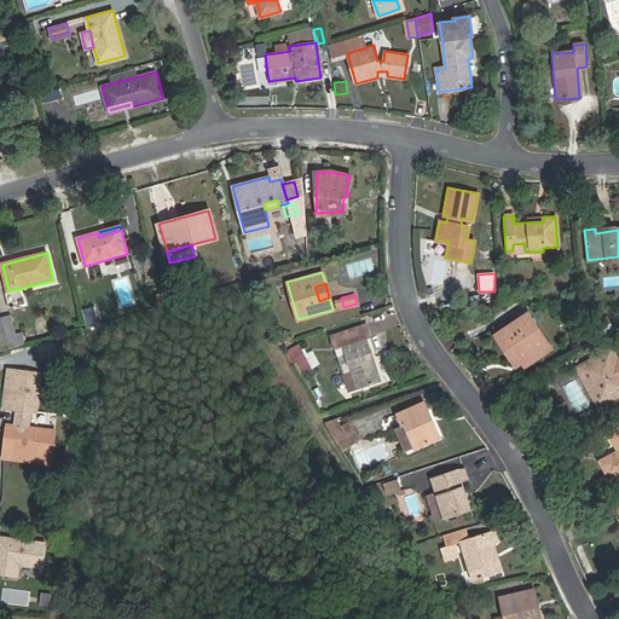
[(99,325),(94,307),(85,310),(88,328),(99,325)]
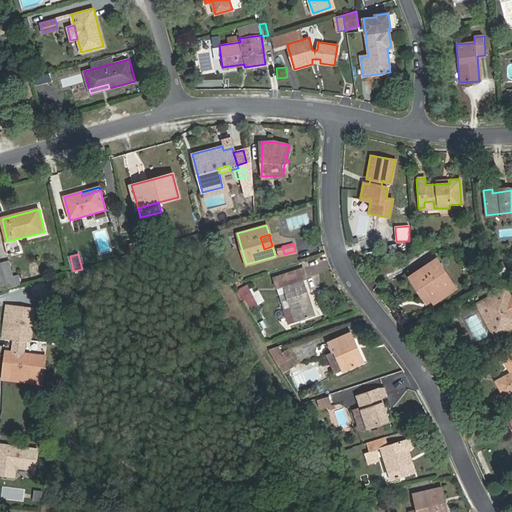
[(439,294),(441,298),(455,289),(436,260),(415,274),(430,299),(439,294)]
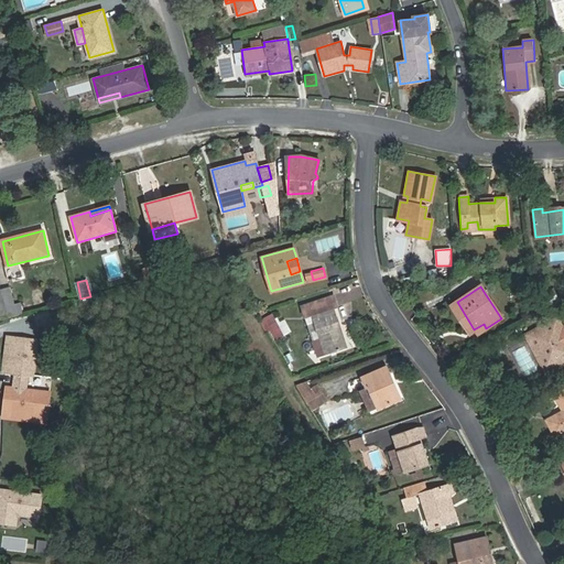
[(1,291),(8,317),(23,314),(23,312),(21,304),(21,303),(14,305),(10,289),(1,291)]
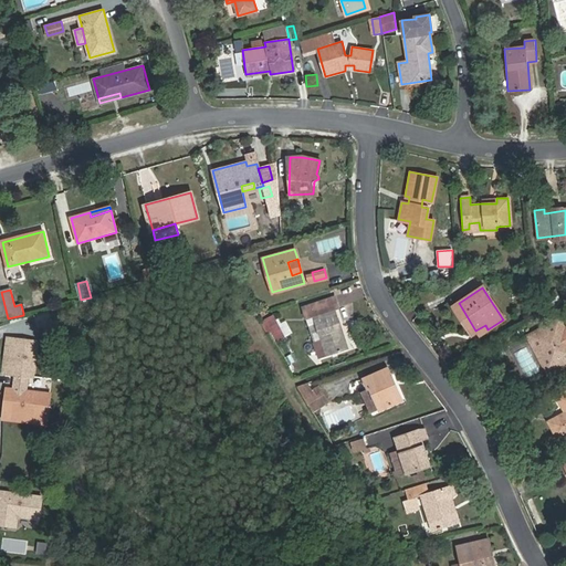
[(542,311),(559,300),(555,291),(537,301),(542,311)]
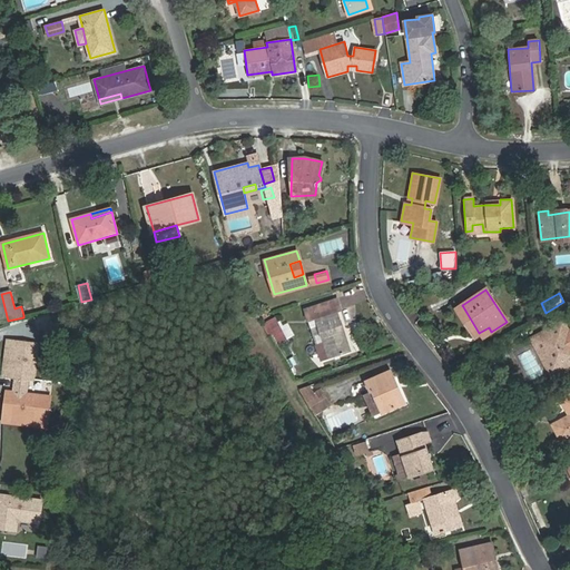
[(326,347),(318,351),(322,361),(330,359),(350,352),(336,312),(340,311),(336,300),(305,311),(308,321),(316,318),(325,343),(326,347)]
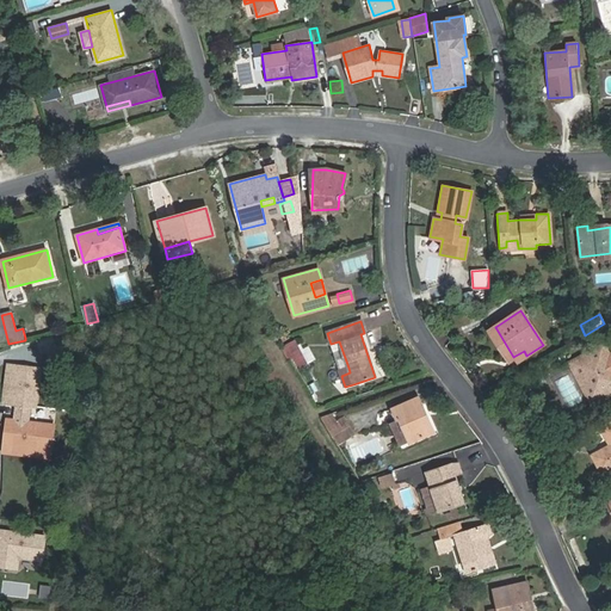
[(32,327),(23,329),(25,338),(34,335),(32,327)]
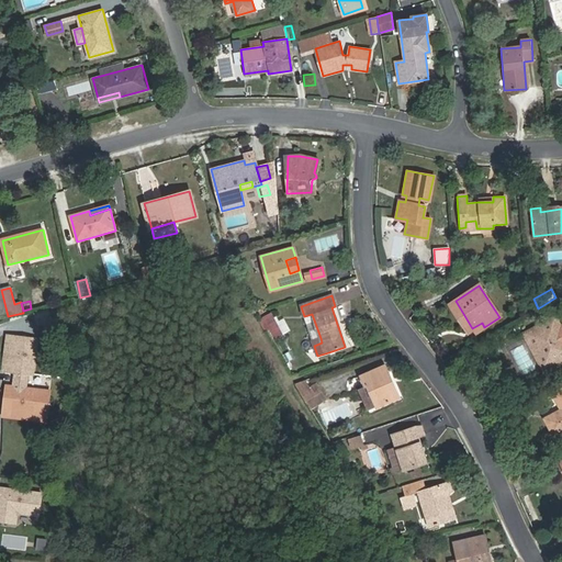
[(467,332),(472,328),(456,301),(449,304),(467,332)]
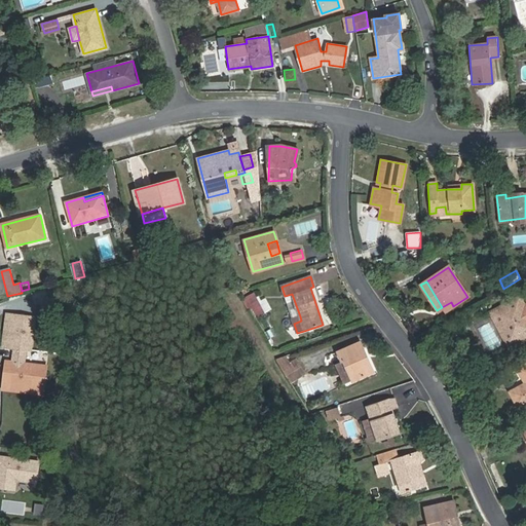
[(252,308),(257,317),(266,313),(256,294),(242,300),(248,310),(252,308)]
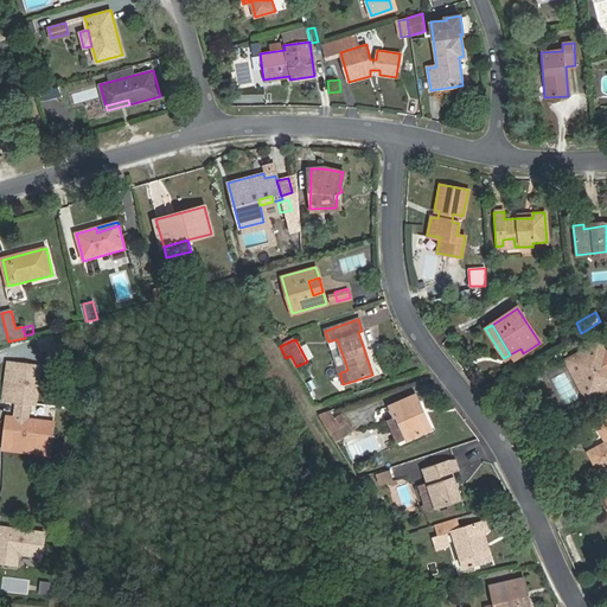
[(563,360),(572,375),(575,374),(569,363),(595,349),(601,360),(606,357),(606,351),(604,353),(598,342),(563,360)]
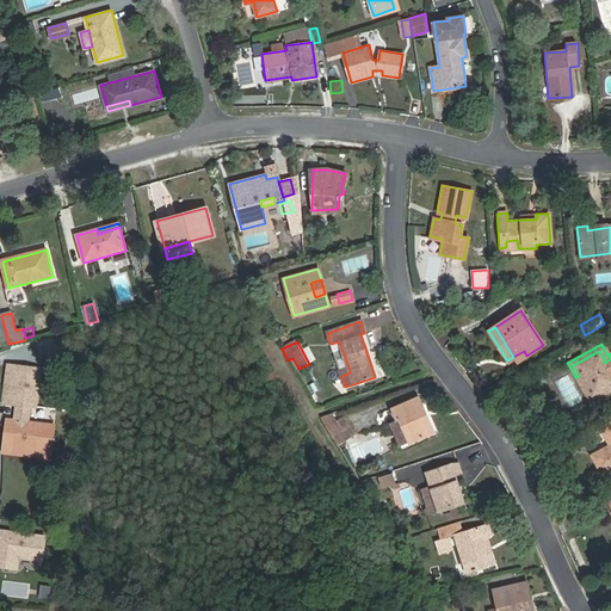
[(517,362),(526,356),(524,351),(513,357),(517,362)]
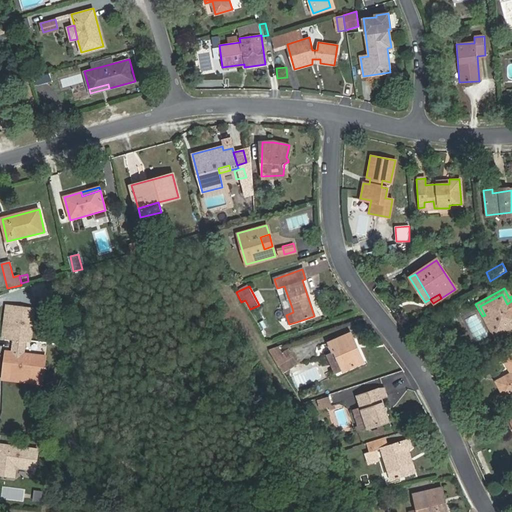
[(511,310),(511,301),(507,304),(502,294),(480,306),(485,315),(482,316),(488,328),(492,326),(496,334),(511,325),(511,312),(511,311),(511,310)]
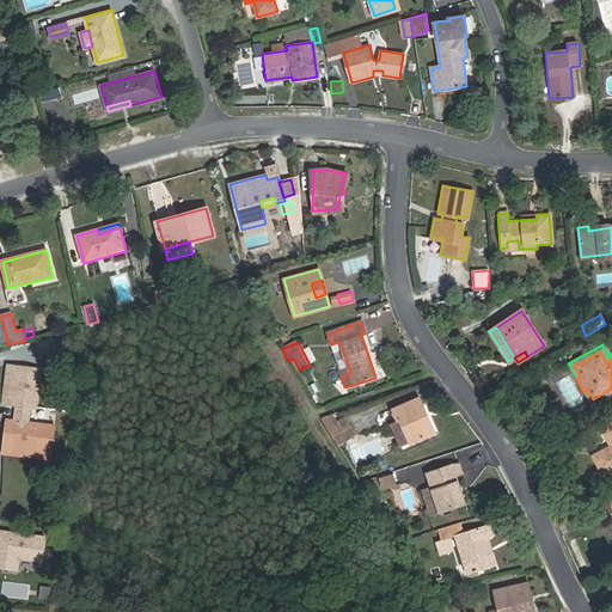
[(4,404),(8,404),(13,366),(10,366),(4,404)]
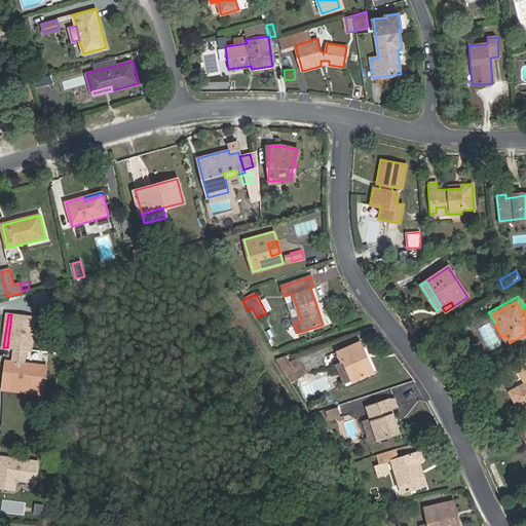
[(13,348),(28,350),(30,350),(34,317),(11,314),(7,347),(13,348)]
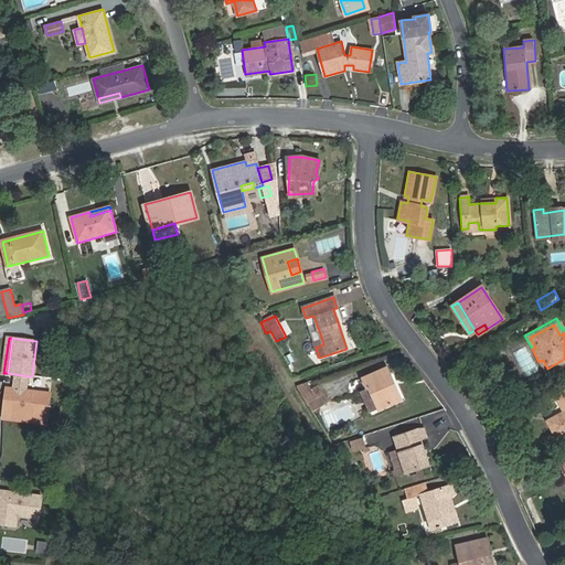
[(564,342),(564,343),(564,344),(564,359),(547,369),(543,360),(539,362),(546,374),(564,363),(564,342)]
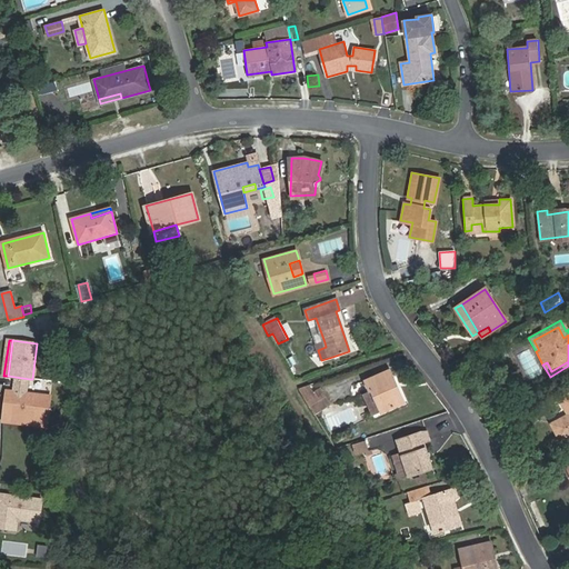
[(473,356),(462,362),(467,371),(478,365),(473,356)]
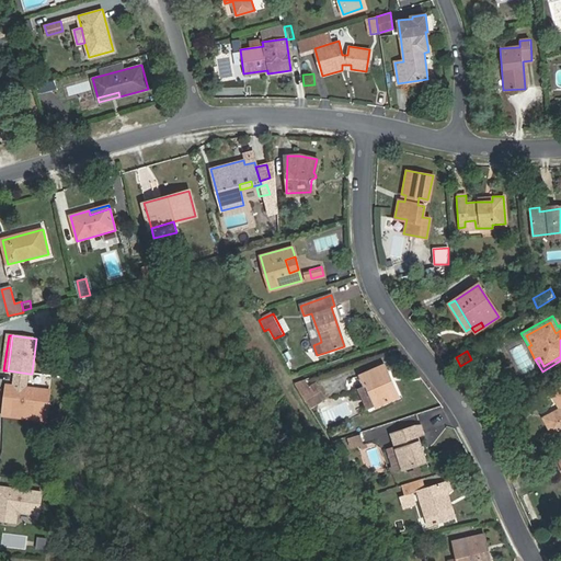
[(386,377),(389,375),(385,365),(361,376),(364,386),(367,385),(377,407),(399,397),(393,386),(390,388),(386,377)]
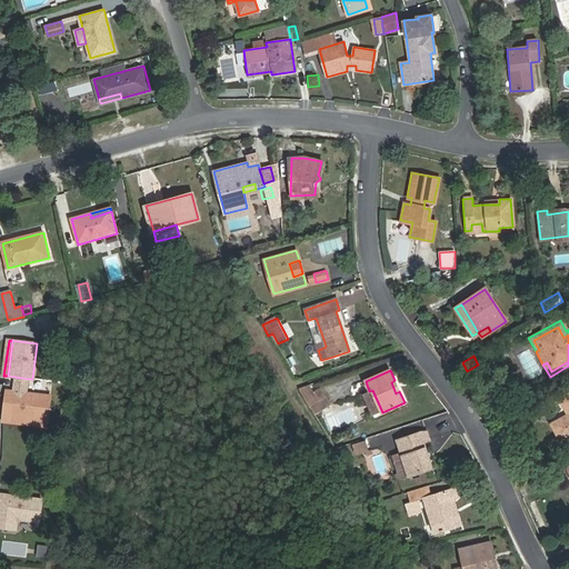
[(15,377),(12,392),(28,393),(30,379),(15,377)]
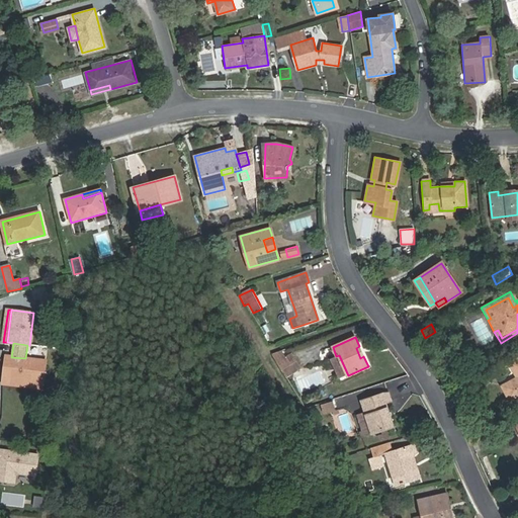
[(273,353),(278,361),(286,356),(283,350),(273,353)]
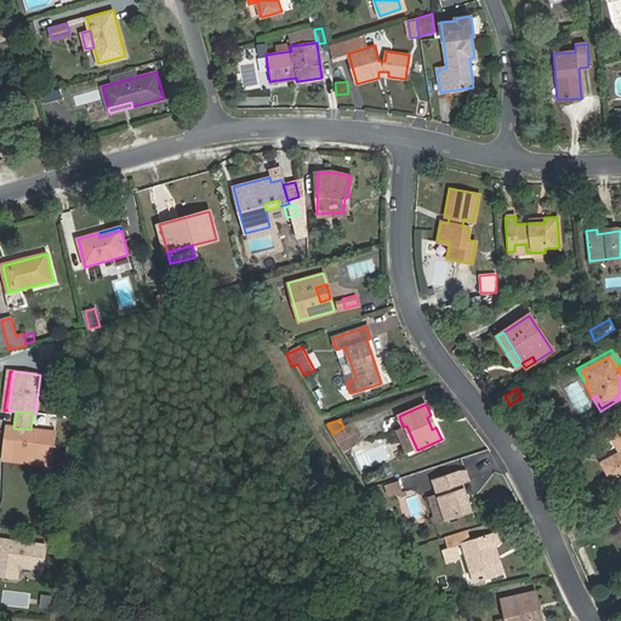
[(542,421),(527,429),(533,442),(550,434),(542,421)]
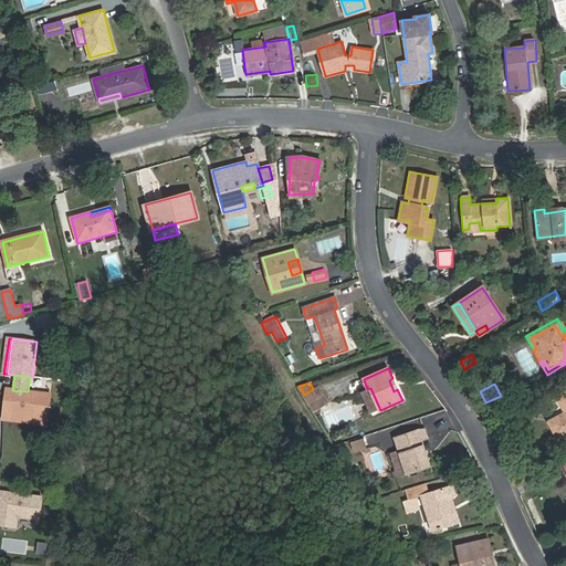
[(313,389),(304,395),(308,402),(314,410),(329,400),(321,386),(313,389)]
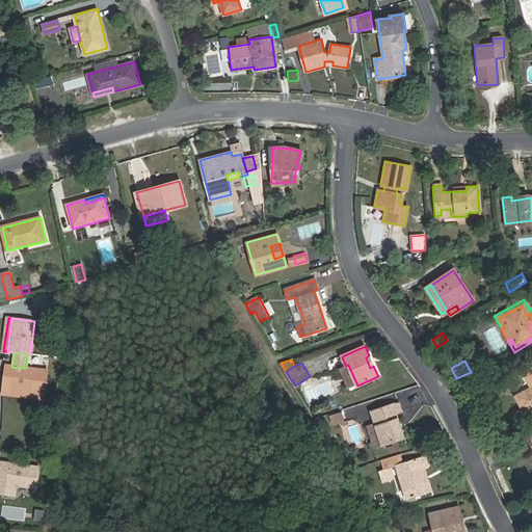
[(4,391),(44,396),(47,371),(26,368),(11,367),(7,366),(4,391)]
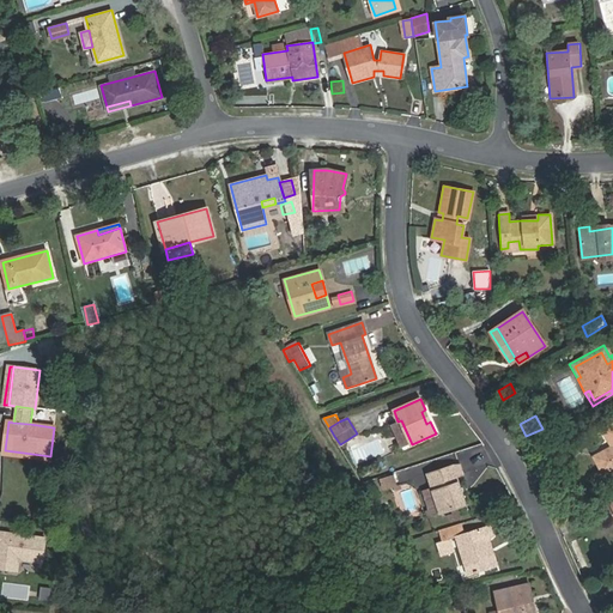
[(612,423),(602,430),(611,448),(594,456),(602,474),(612,467),(612,423)]
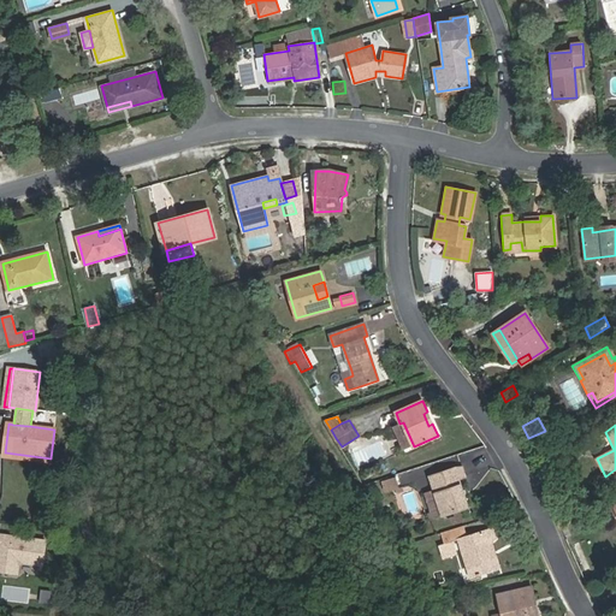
[(51,463),(51,458),(5,452),(4,457),(51,463)]
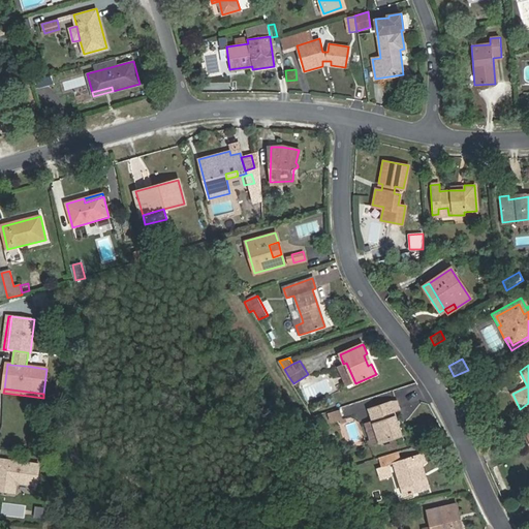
[(399,409),(396,401),(369,409),(380,442),(401,435),(394,411),(399,409)]
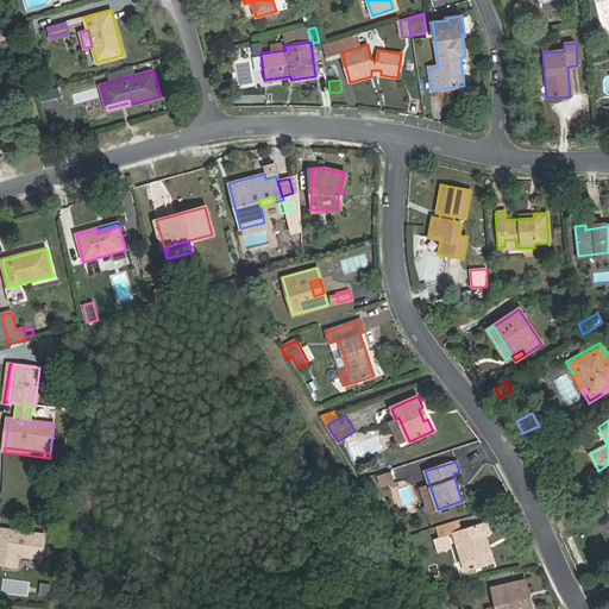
[(390,471),(377,476),(381,485),(394,481),(390,471)]
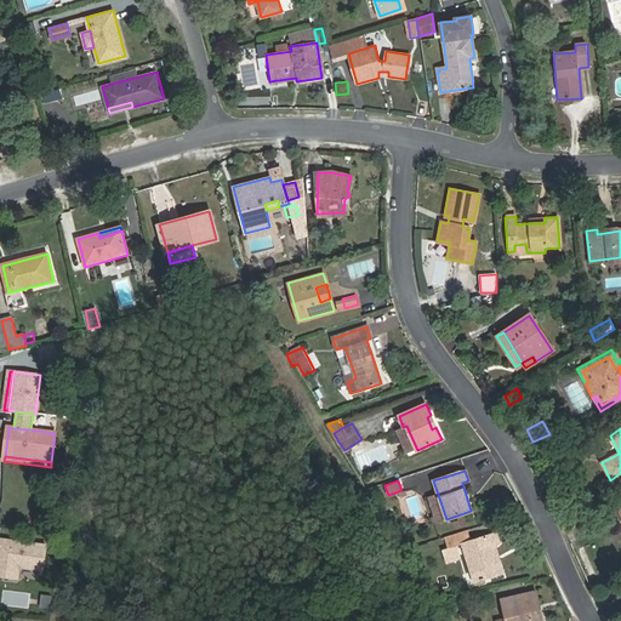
[(448,550),(462,545),(471,542),(467,531),(444,539),(448,550)]
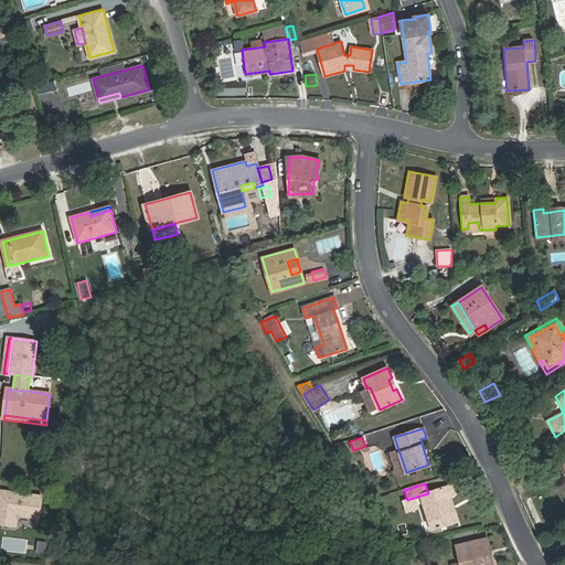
[(428,493),(420,496),(432,529),(456,521),(449,496),(454,494),(451,486),(428,493)]
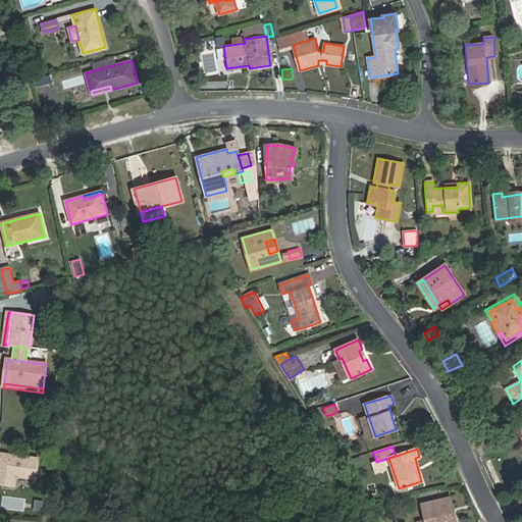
[(37,479),(39,460),(0,454),(0,465),(1,466),(0,470),(0,483),(14,486),(15,479),(19,476),(37,479)]
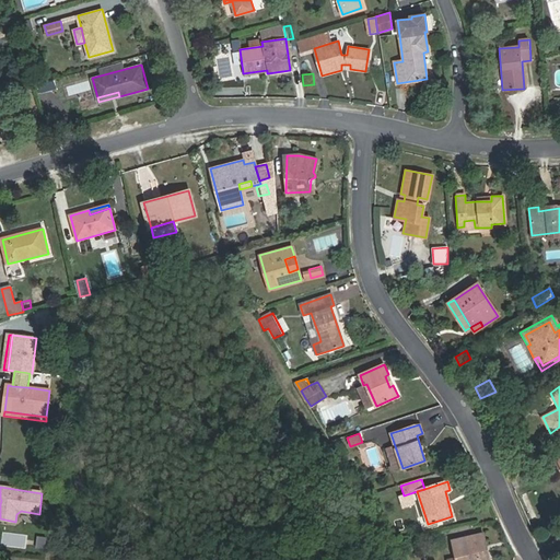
[(483,533),(478,535),(481,553),(488,552),(483,533)]
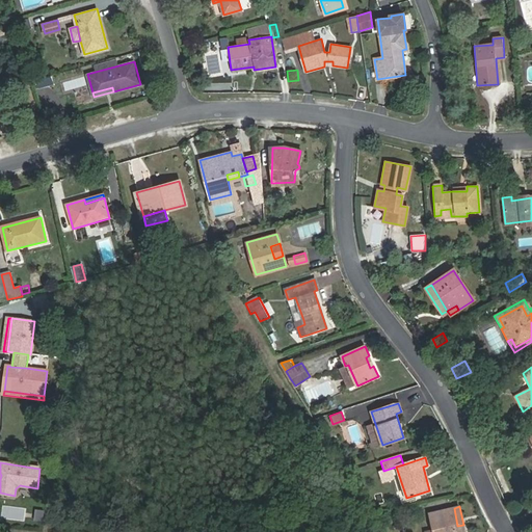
[(457,526),(454,508),(430,513),(433,531),(426,531),(464,531),(463,525),(457,526)]
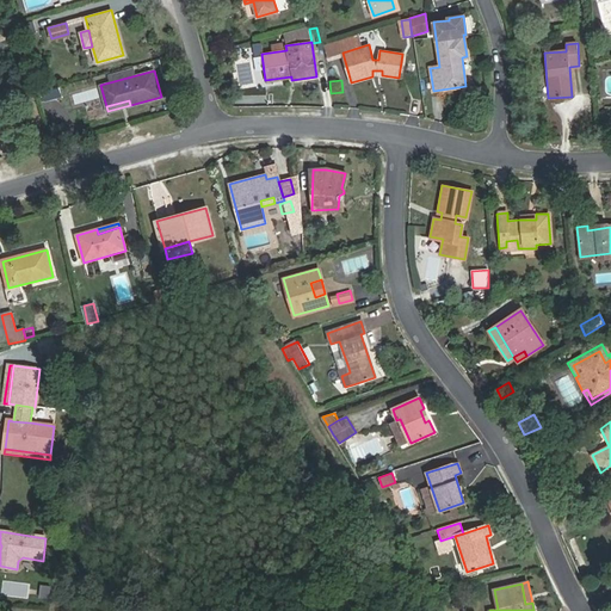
[(49,599),(51,588),(42,587),(41,598),(49,599)]
